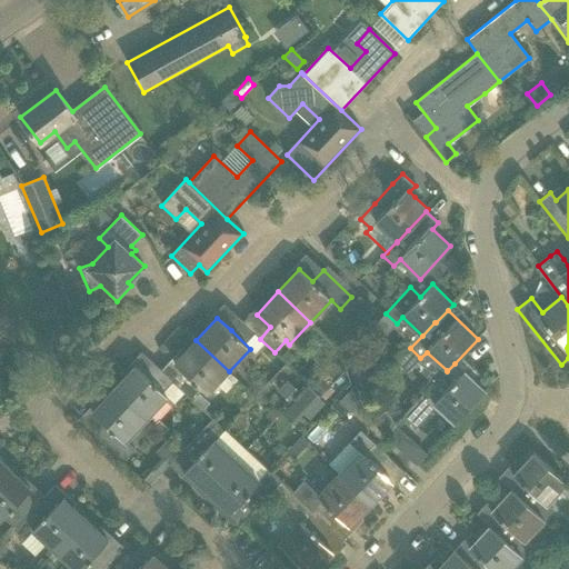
[(229,371),(196,340),(176,362),(171,359),(161,370),(173,382),(192,399),(202,389),(208,393),(229,371)]
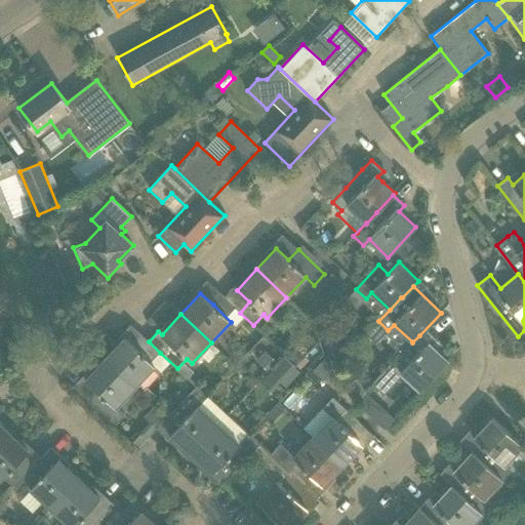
[(412,341),(387,369),(372,385),(384,395),(403,375),(419,391),(448,361),(419,335),(412,342),(412,341)]
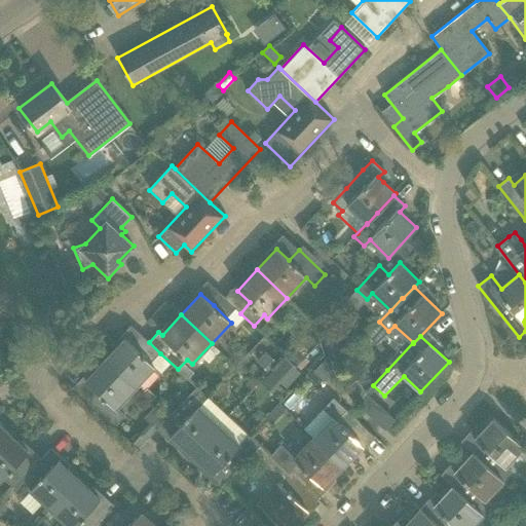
[(160,353),(149,342),(147,340),(138,350),(124,339),(105,360),(135,387),(155,365),(152,362),(160,353)]
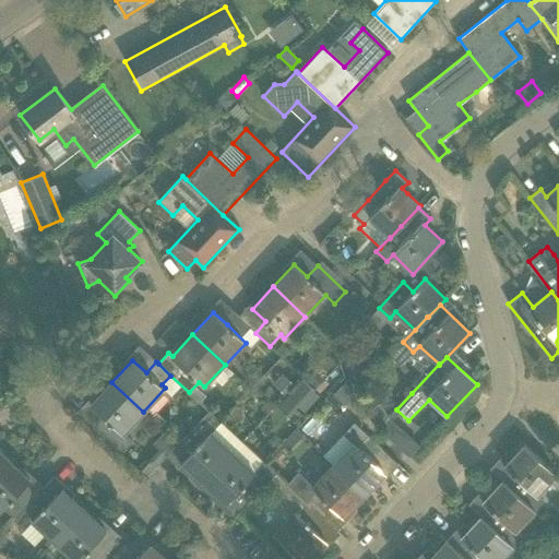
[(314,371),(307,380),(316,387),(323,378),(314,371)]
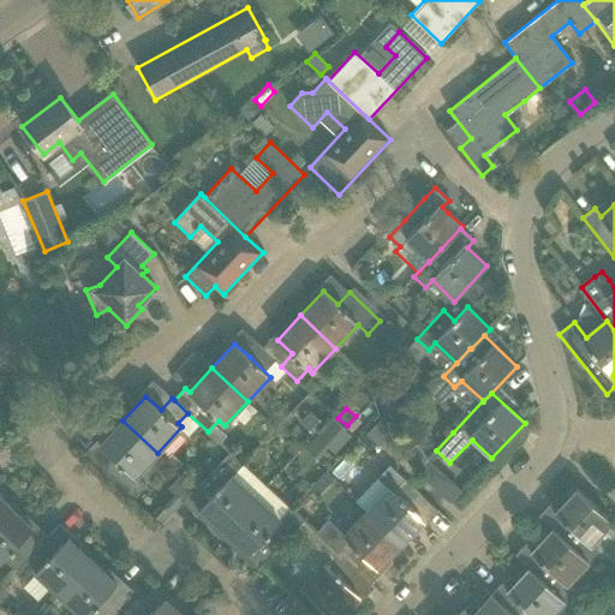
[(309,411),(299,422),(314,435),(323,424),(309,411)]
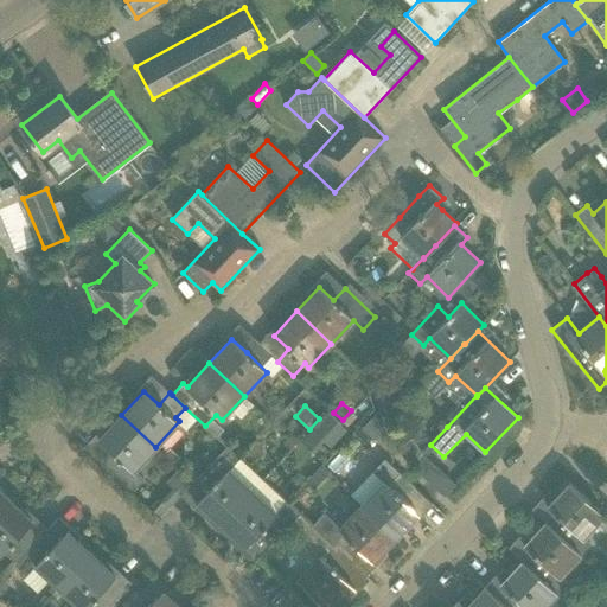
[(327,414),(312,429),(324,441),(330,446),(345,429),(327,414)]
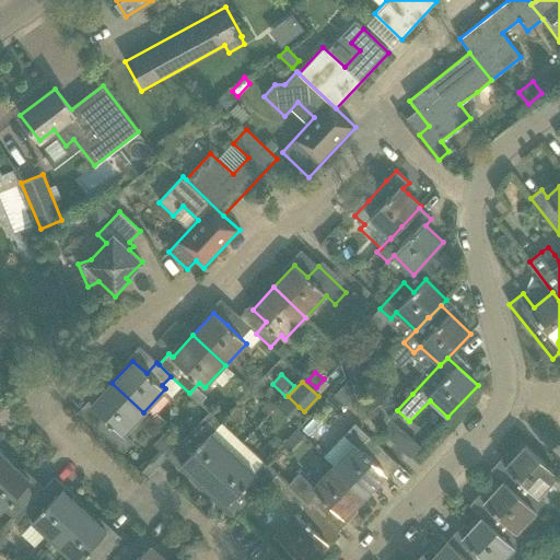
[(143,412),(112,383),(91,405),(105,417),(94,428),(123,454),(133,443),(124,433),(143,412)]
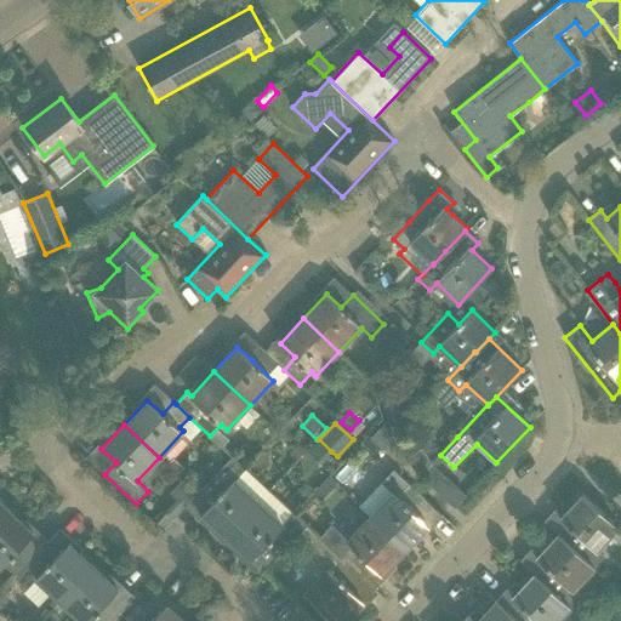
[(218,429),(211,437),(222,448),(229,439),(218,429)]
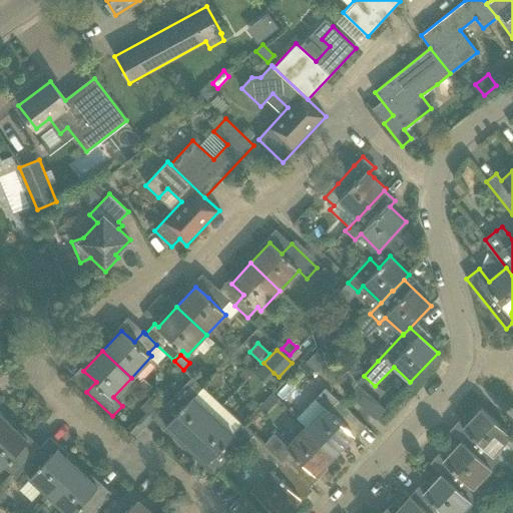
[(203,387),(192,377),(167,403),(177,413),(165,425),(185,445),(213,415),(194,397),(203,387)]
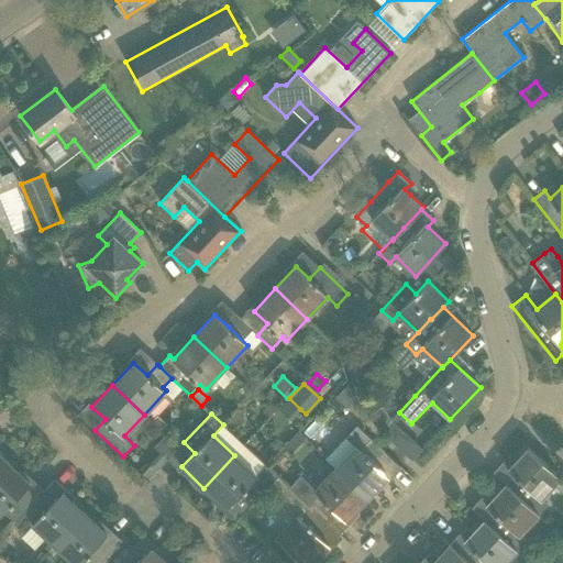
[(157,415),(152,421),(161,430),(166,423),(157,415)]
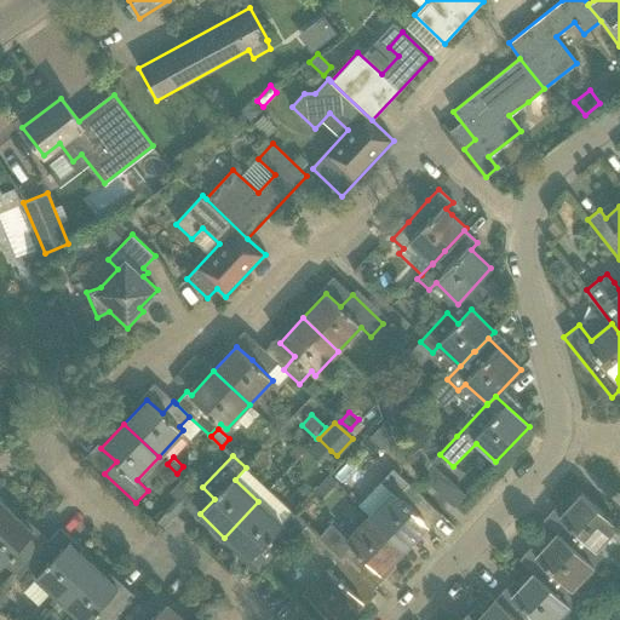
[(432,463),(420,475),(431,484),(442,472),(432,463)]
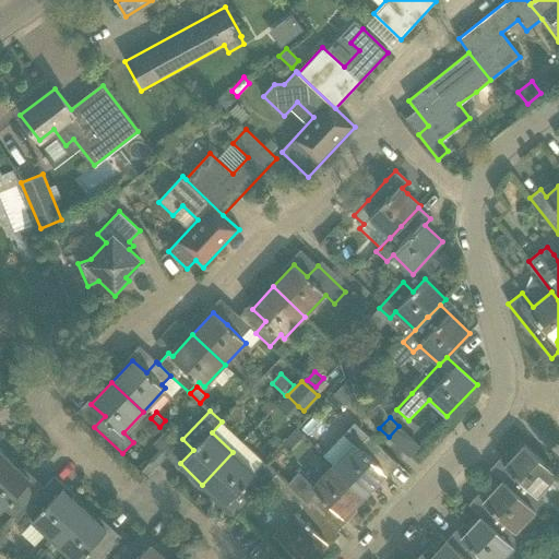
[(354,423),(343,435),(323,456),(332,465),(365,495),(384,473),(371,461),(382,449),(354,423)]
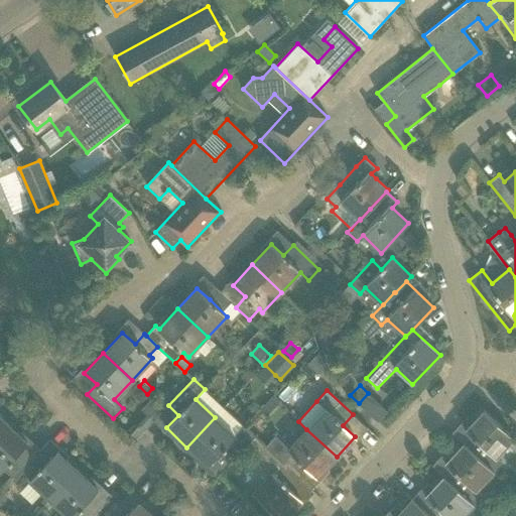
[(271,397),(259,409),(266,416),(278,403),(271,397)]
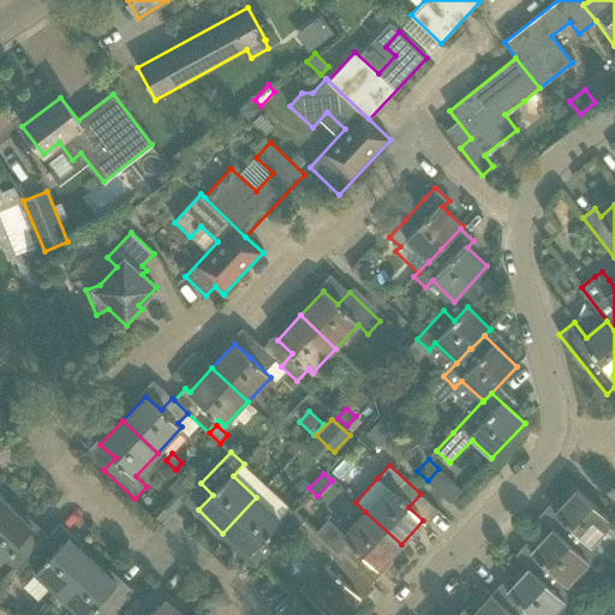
[(598,550),(591,544),(611,521),(577,489),(555,512),(559,515),(549,525),(553,529),(587,562),(598,550)]
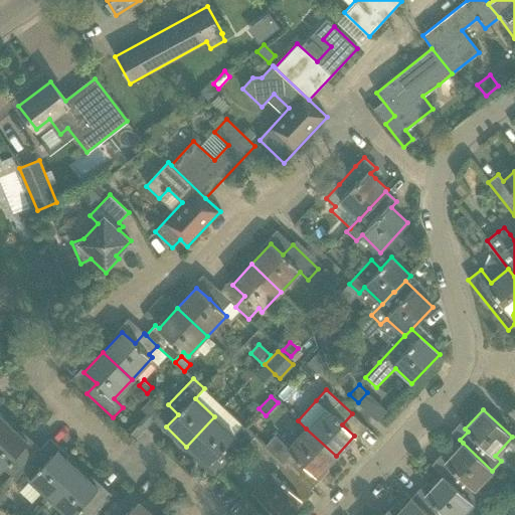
[(234,436),(214,416),(186,447),(207,466),(219,453),(229,463),(244,447),(254,436),(243,425),(234,436)]
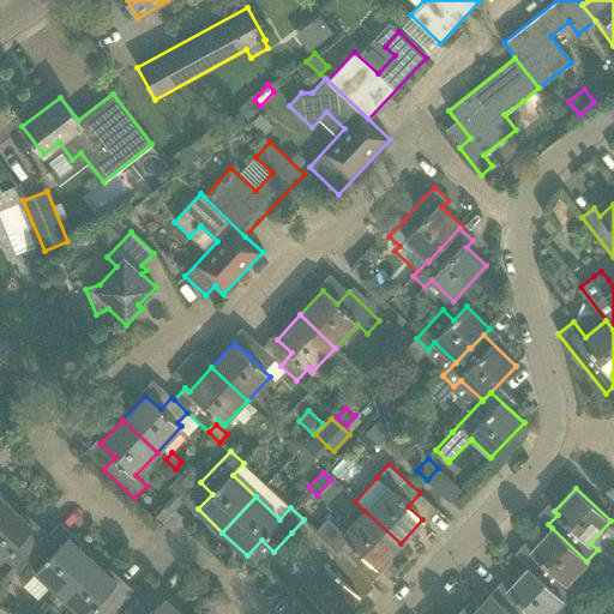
[(10,504),(0,513),(0,560),(0,561),(5,557),(17,567),(17,569),(32,553),(31,553),(20,542),(34,528),(10,504)]
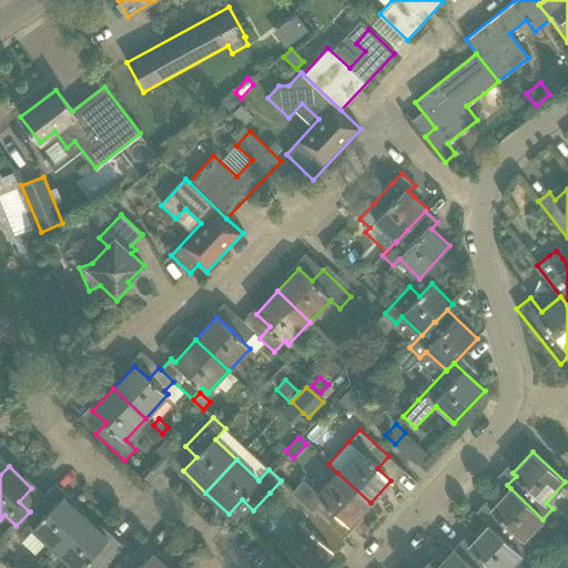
[(145,466),(139,473),(149,483),(159,473),(151,466),(145,466)]
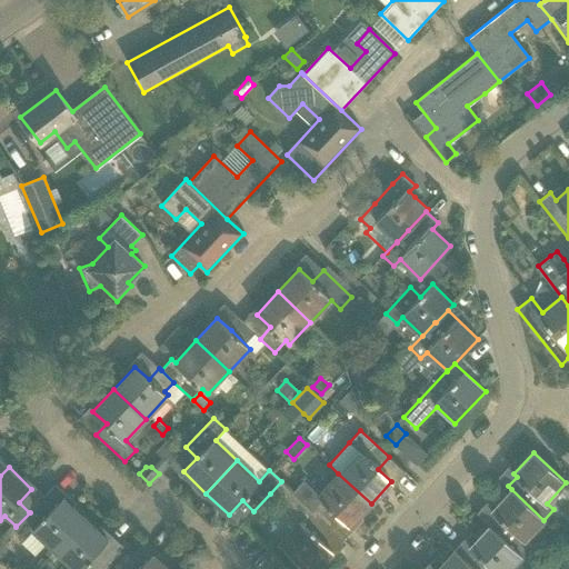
[(338,473),(318,495),(303,481),(292,492),(343,540),(353,529),(350,526),(371,503),(338,473)]
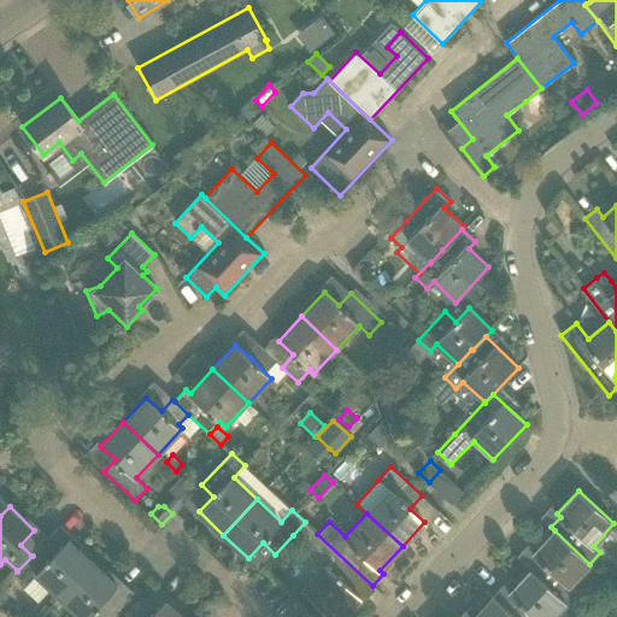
[(305,522),(293,535),(324,565),(303,588),(331,616),(342,616),(362,598),(365,600),(375,589),(372,586),(317,534),(305,522)]
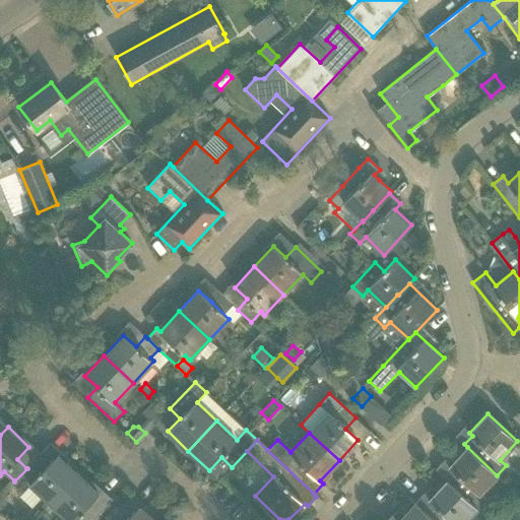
[(14,481),(14,480),(11,483),(23,494),(31,484),(51,504),(79,474),(48,445),(26,468),(27,468),(14,481)]
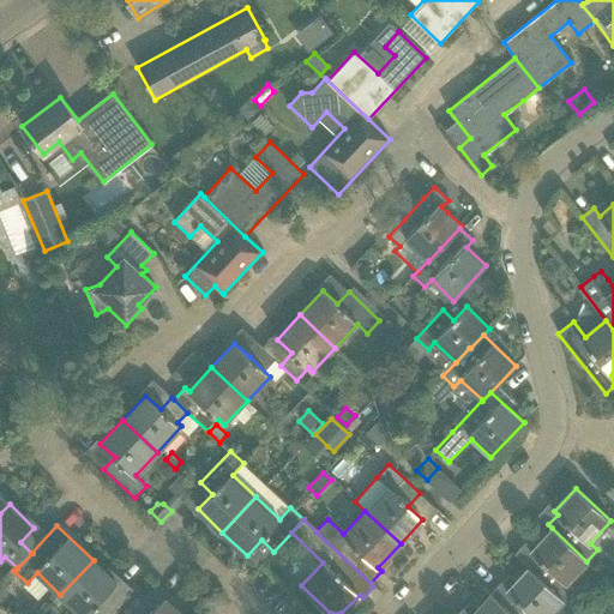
[(587,561),(552,528),(531,551),(524,545),(515,554),(528,567),(564,600),(573,589),(567,582),(587,561)]
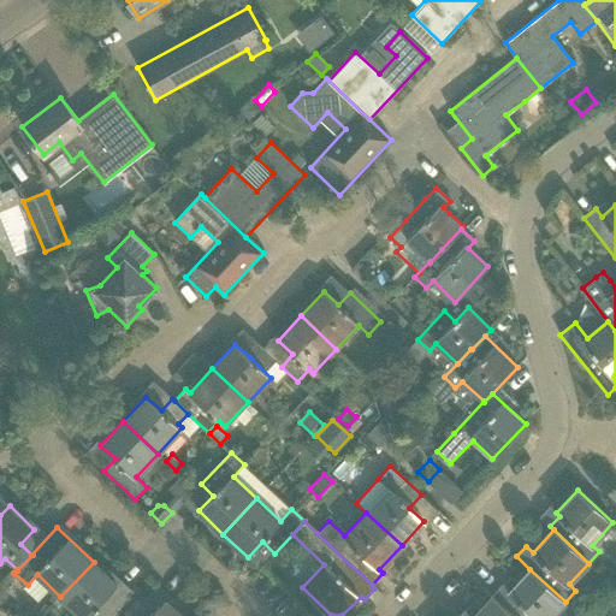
[(94,562),(60,597),(81,615),(88,615),(89,615),(90,615),(111,615),(135,592),(120,580),(117,584),(94,562)]
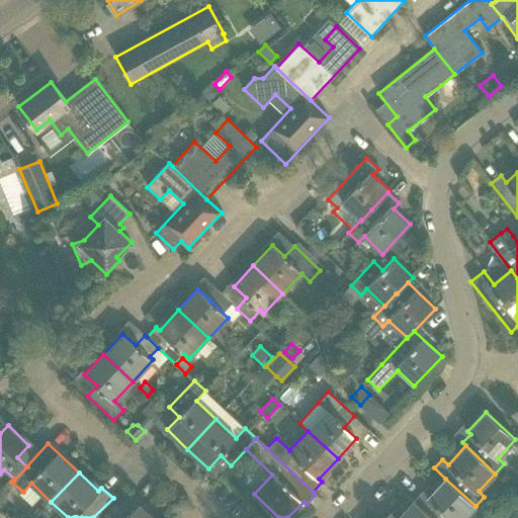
[(463,517),(476,506),(445,479),(428,498),(422,492),(414,500),(432,516),(432,517),(463,517)]
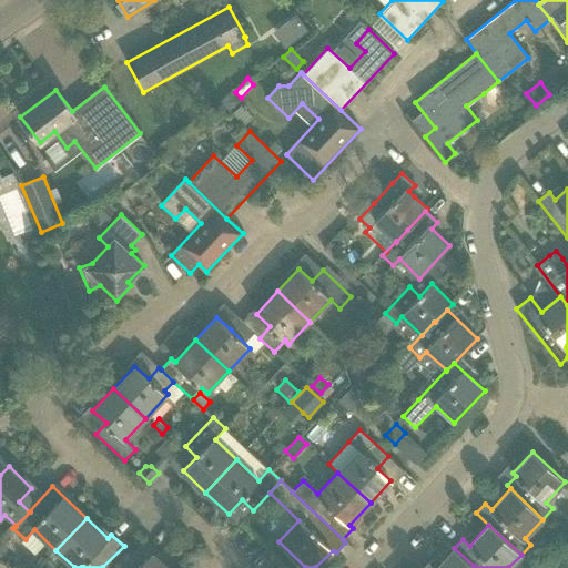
[(559,544),(547,555),(556,564),(567,551),(559,544)]
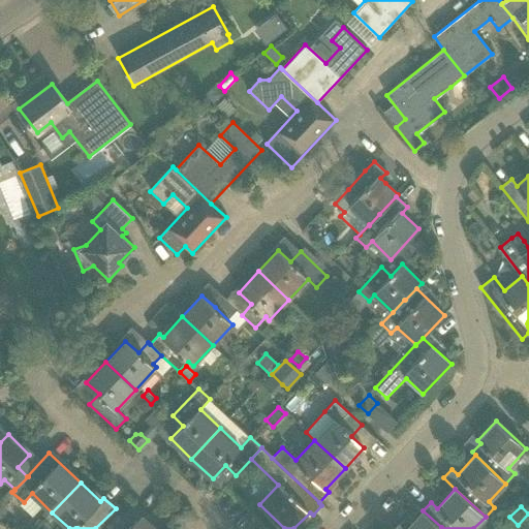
[(402,528),(399,525),(395,528),(441,528),(441,527),(423,510),(405,528),(402,528)]
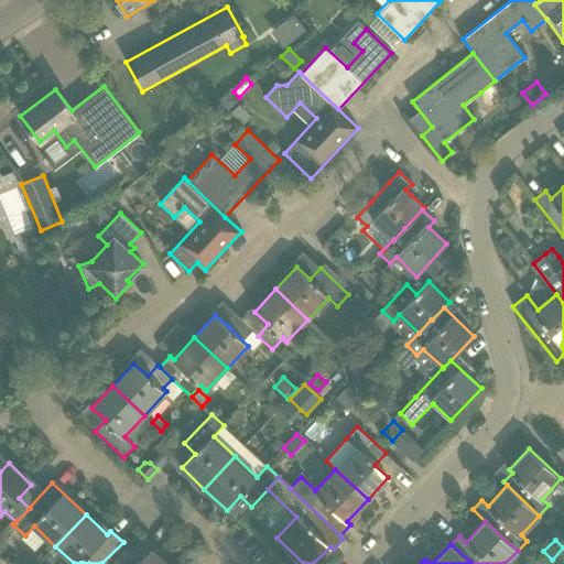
[(167,563),(152,550),(140,563),(128,552),(117,563),(167,563)]
